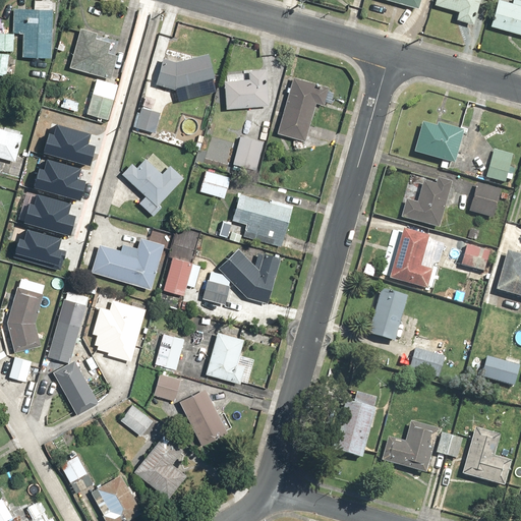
[(386,0),(416,8),(417,0),(386,0)]
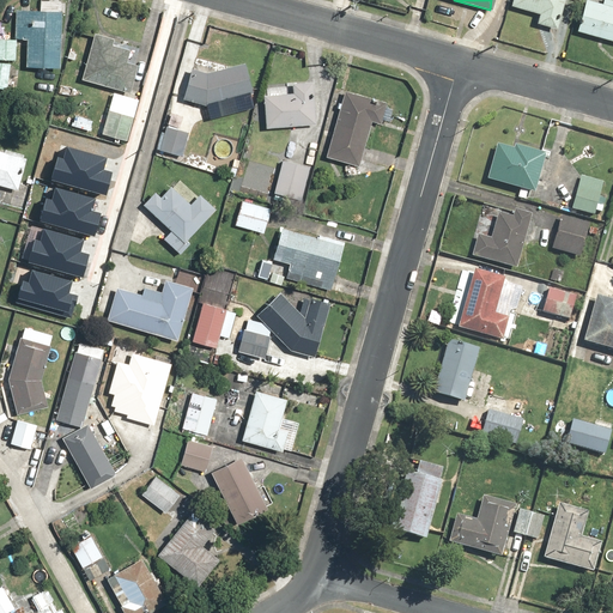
[(560,0),(509,0),(508,6),(536,14),(533,24),(553,30),(560,0)]
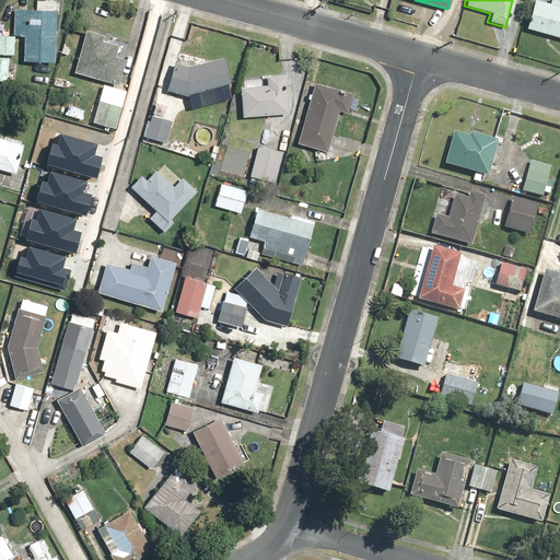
[(559,7),(536,0),(532,0),(524,28),(559,38),(559,7)]
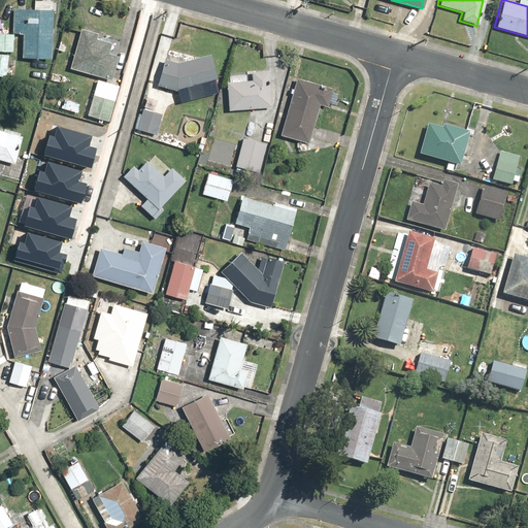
[(48,58),(50,9),(11,8),(10,33),(21,33),(20,57),(48,58)]
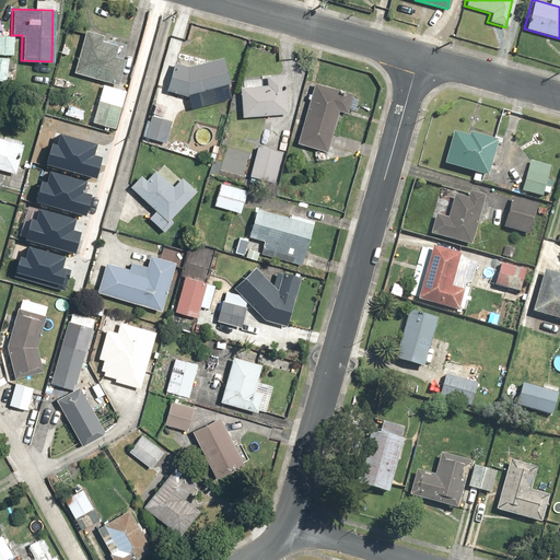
[(128,41),(83,30),(72,71),(117,83),(128,41)]
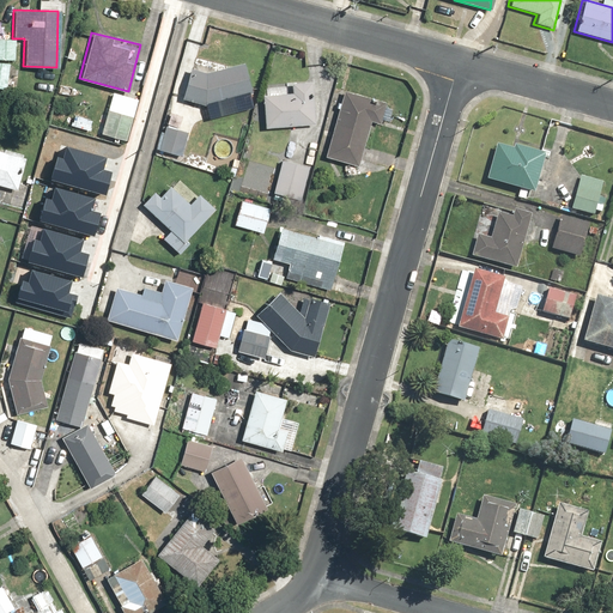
[(14,38),(0,38),(0,59),(14,59),(14,38)]
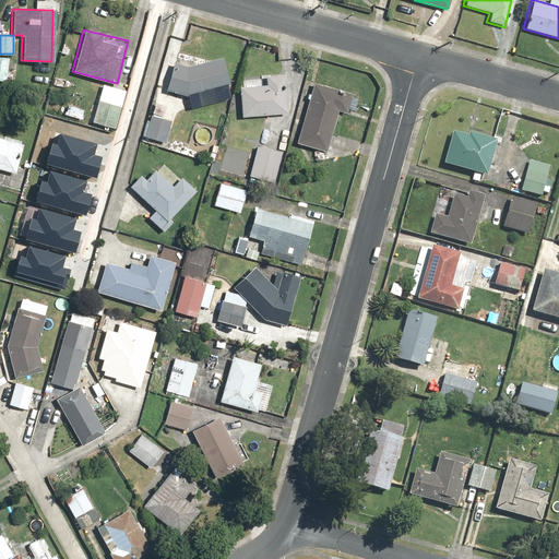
[(219,57),(185,66),(171,62),(164,90),(175,92),(174,97),(187,100),(198,98),(195,92),(227,84),(219,57)]
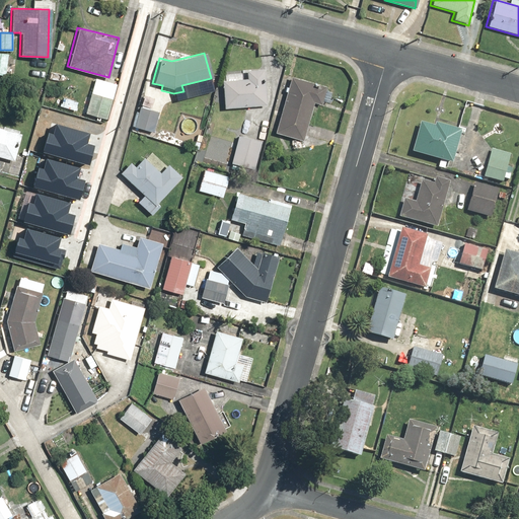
[(245,77),(220,79),(222,107),(266,103),(263,68),(245,69),(245,77)]
